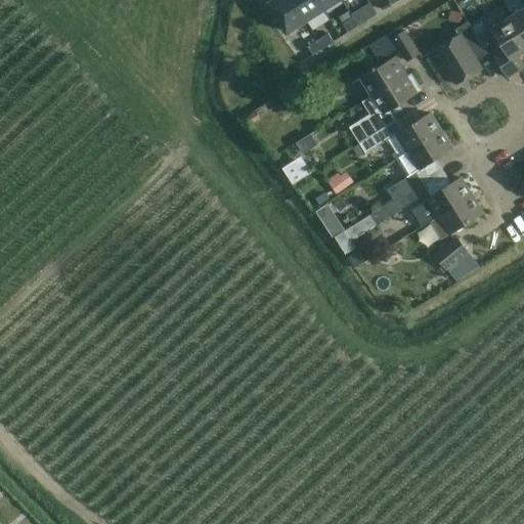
[(288,33),(305,22),(292,0),(275,0),(269,4),(288,33)]
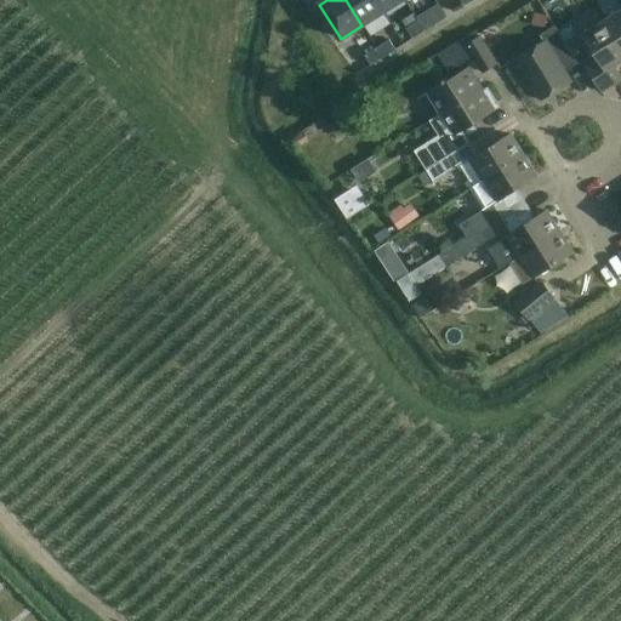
[(346,0),(362,26),(383,11),(376,0),(346,0)]
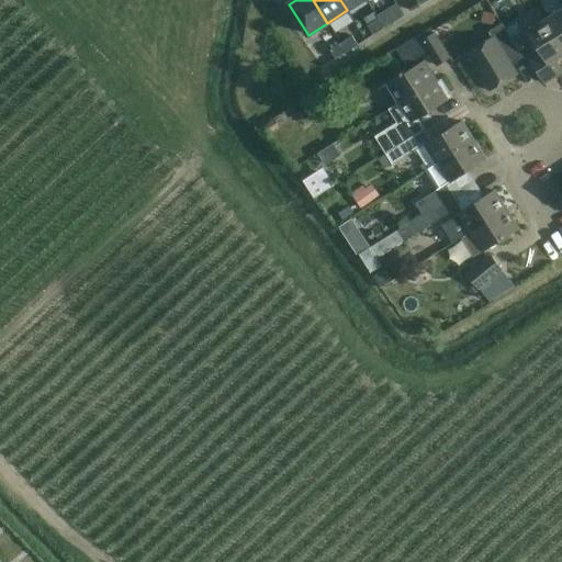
[(340,0),(347,10),(362,0),(340,0)]
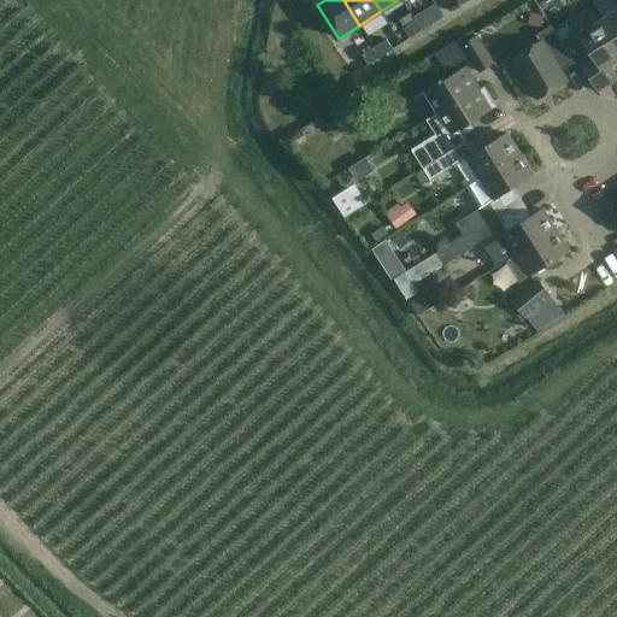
[(616,10),(601,21),(616,46),(616,10)]
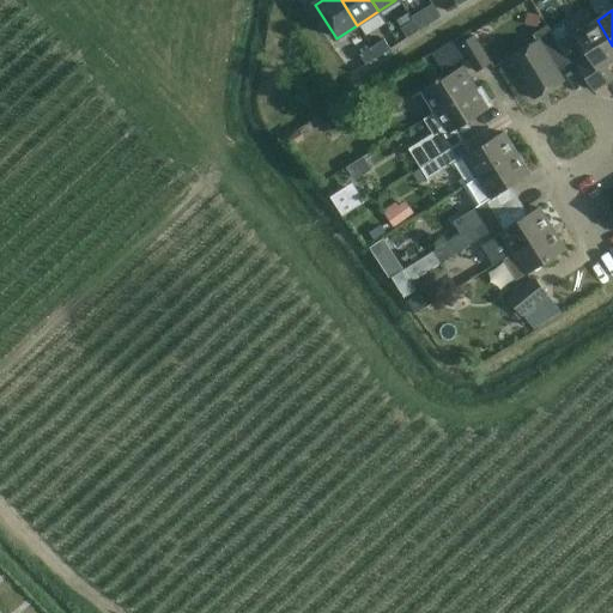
[(426,14),(413,22),(419,31),(431,23),(426,14)]
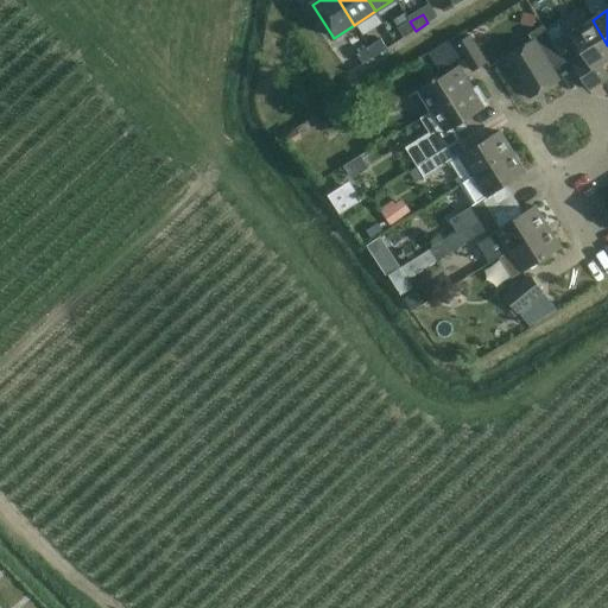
[(576,70),(584,84),(588,90),(607,77),(607,76),(600,64),(607,59),(607,45),(593,20),(570,35),(584,57),(572,64),(576,70)]
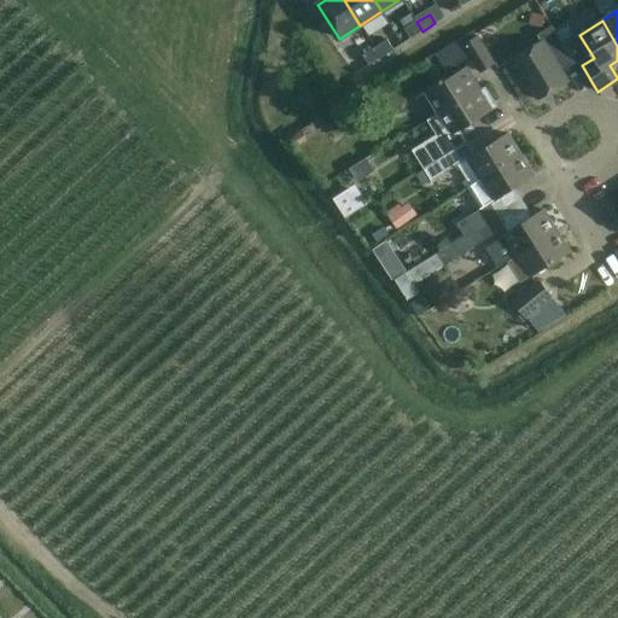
[(423,31),(417,22),(404,29),(410,39),(423,31)]
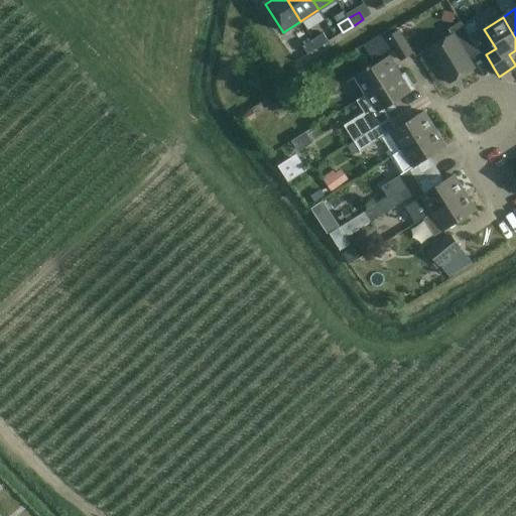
[(453,34),(445,38),(428,48),(449,84),(475,69),(469,59),(480,53),(461,22),(449,28),(453,34)]
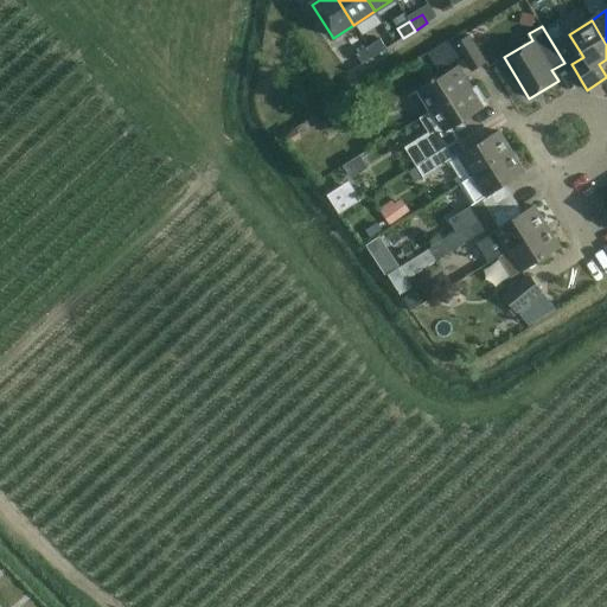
[(432,52),(435,57),(432,59),(439,70),(461,56),(471,71),(486,62),(470,36),(466,30),(432,52)]
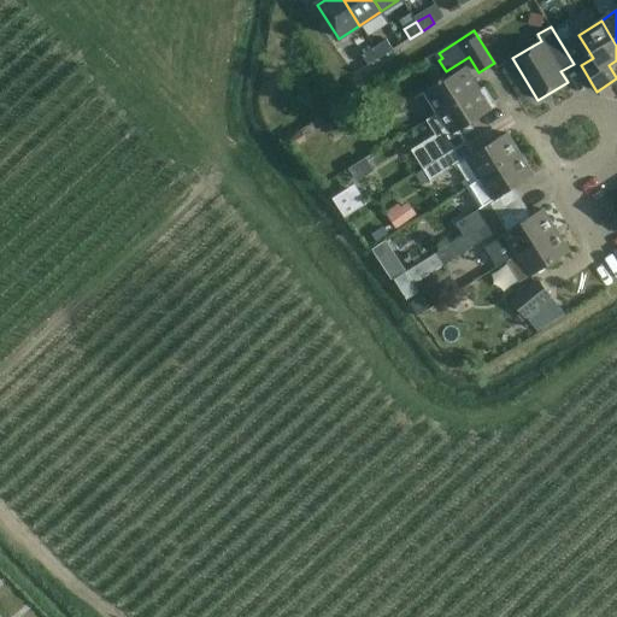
[(387,40),(375,48),(381,58),(393,50),(387,40)]
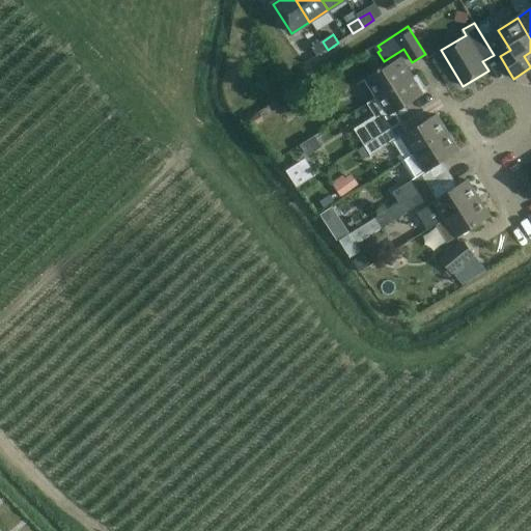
[(316,56),(327,50),(328,50),(323,42),(312,48),(316,56)]
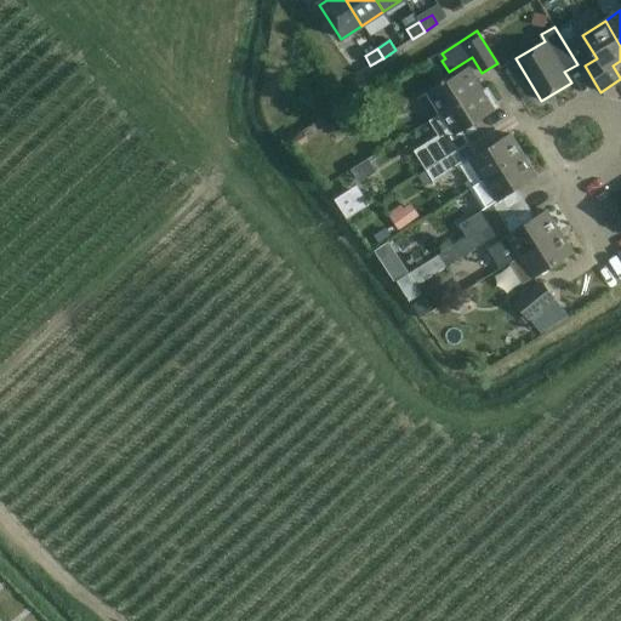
[(428,92),(442,113),(442,114),(480,90),(467,68),(428,92)]
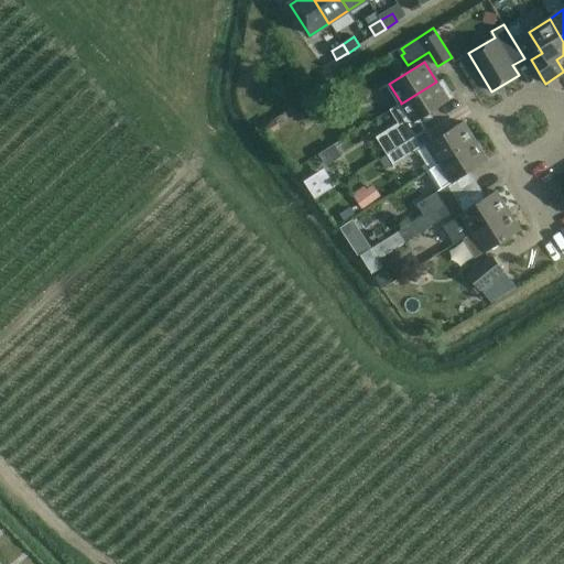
[(401,104),(401,102),(389,110),(398,123),(376,138),(387,154),(426,130),(420,119),(448,100),(436,82),(401,104)]
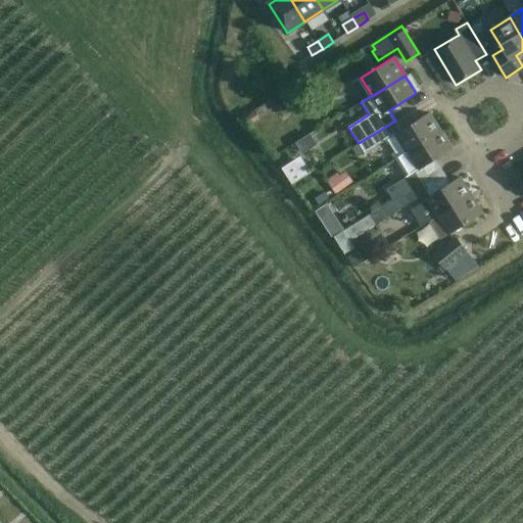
[(283,94),(271,101),(279,113),(285,108),(287,101),(283,94)]
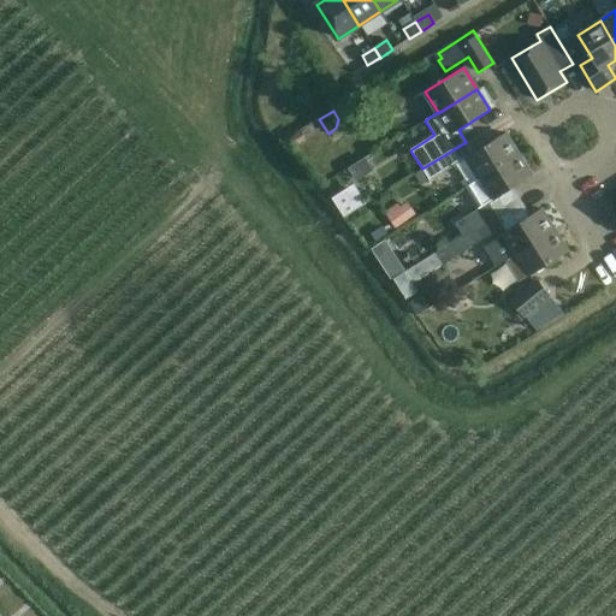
[(466,142),(422,169),(431,181),(457,165),(469,185),(479,179),(519,155),(505,134),(473,154),(466,142)]
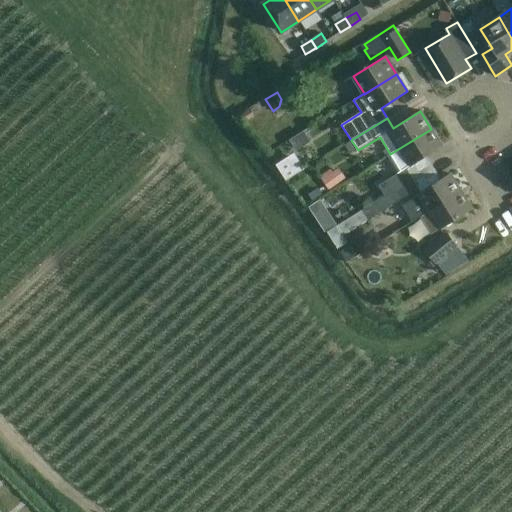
[(398,149),(399,150),(409,167),(442,146),(431,129),(398,149)]
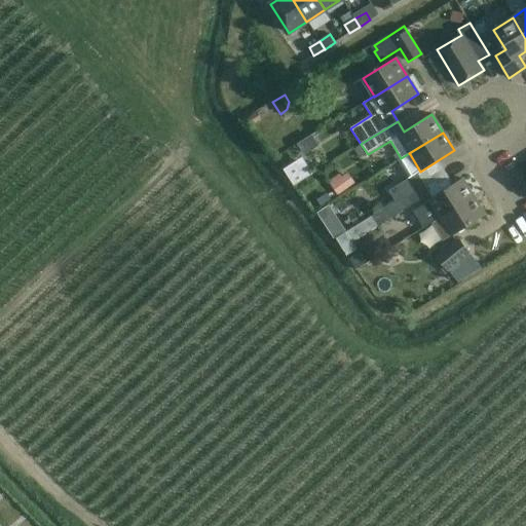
[(302,161),(286,172),(295,185),(310,176),(302,161)]
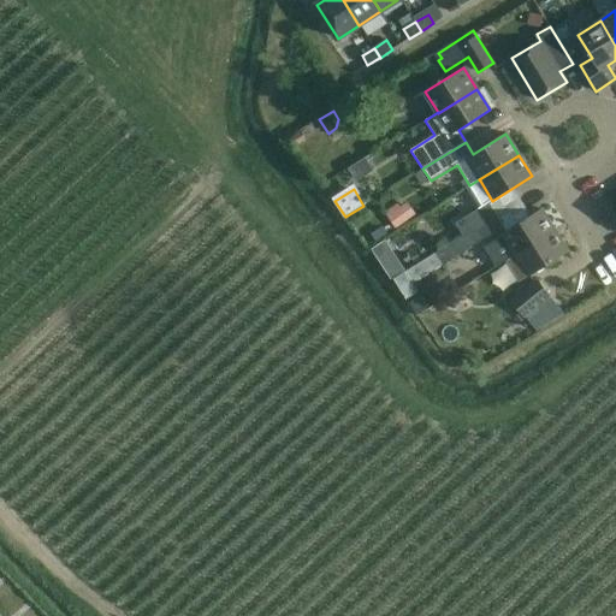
[(479,225),(496,215),(489,203),(472,213),(479,225)]
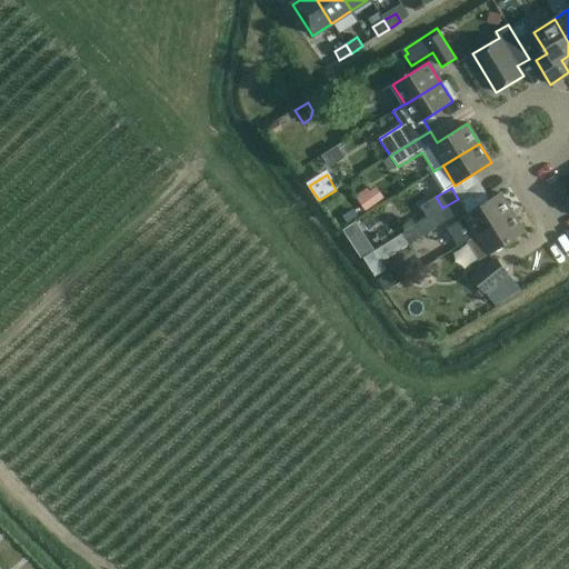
[(360,199),(367,209),(378,201),(371,191),(369,192),(367,189),(359,195),(362,198),(360,199)]
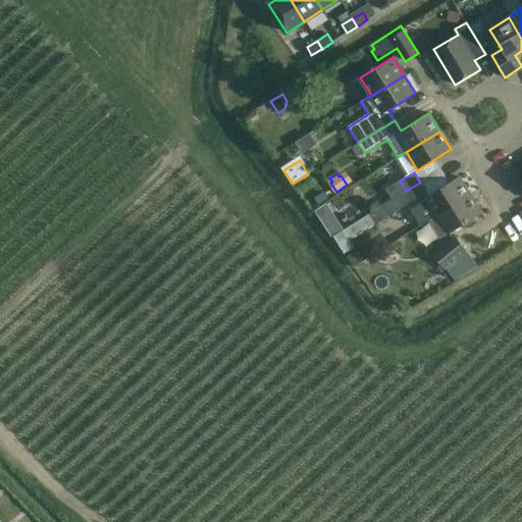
[(421,226),(436,216),(470,196),(458,177),(425,198),(426,200),(411,209),(421,226)]
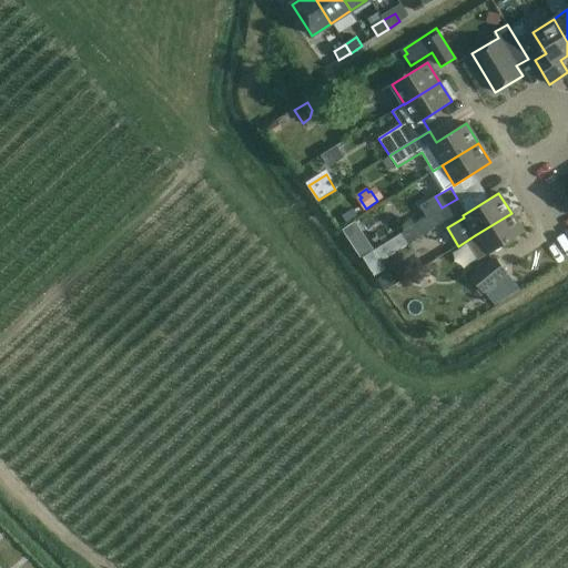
[(426,216),(427,217),(419,222),(426,233),(434,229),(464,210),(457,199),(442,208),(426,216)]
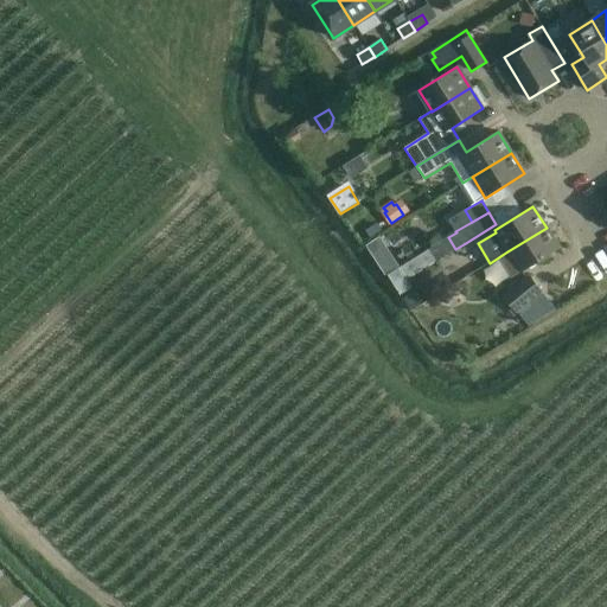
[(547,228),(508,251),(521,273),(560,248),(547,228)]
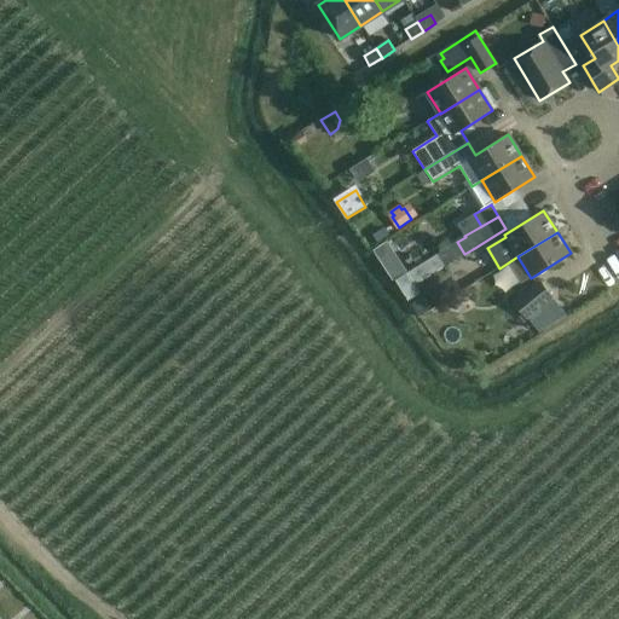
[(438,254),(395,281),(408,300),(420,293),(415,284),(445,266),(438,254)]
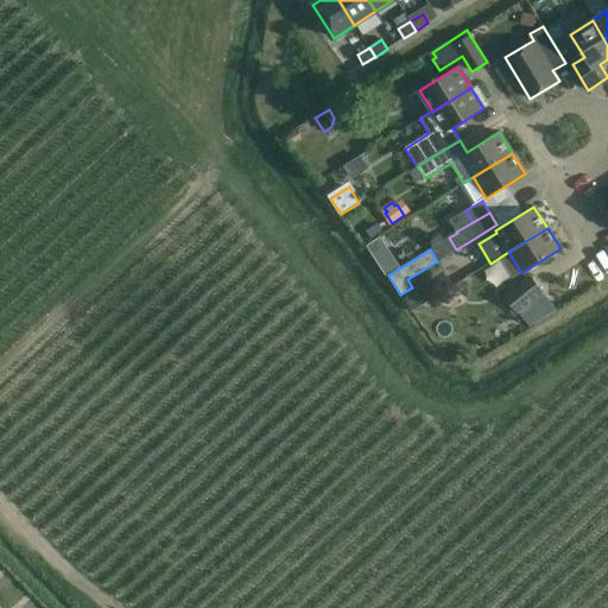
[(530,277),(504,297),(517,312),(519,315),(530,327),(557,310),(542,292),(542,291),(530,277)]
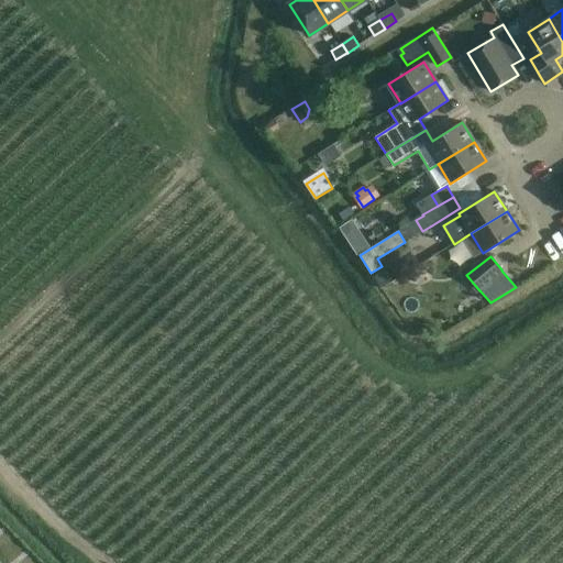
[(385,271),(375,276),(382,287),(392,282),(385,271)]
